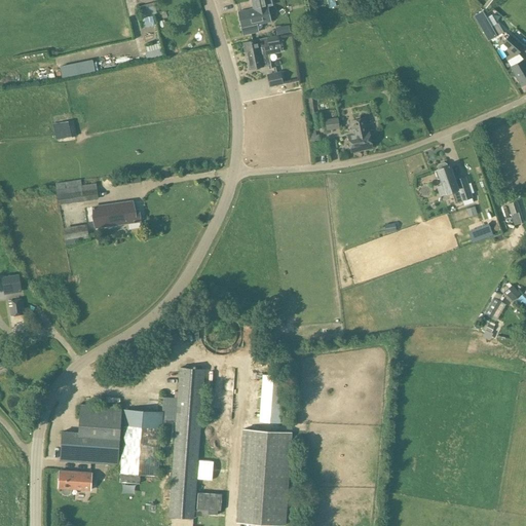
[(146,14),(156,13),(155,5),(144,7),(146,14)]
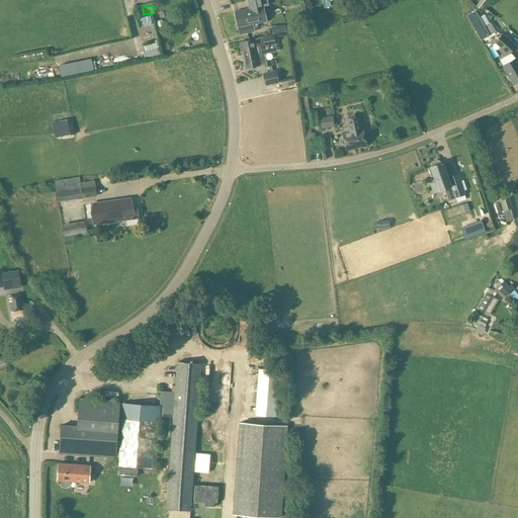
[(256,7),(234,12),(240,35),(255,31),(253,24),(267,21),(263,6),(256,8),(256,7)]
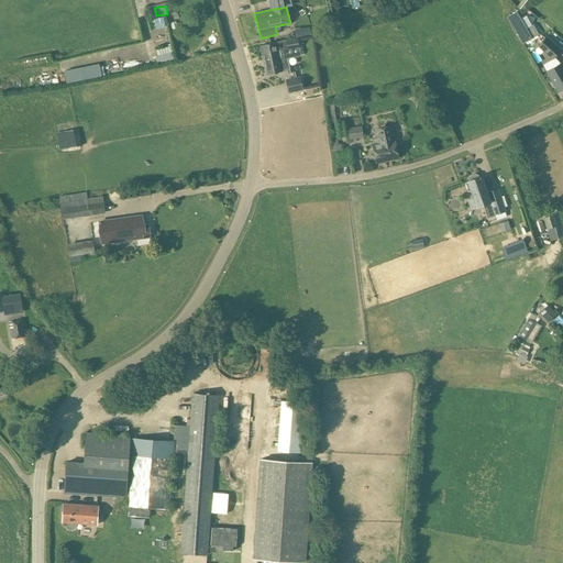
[(518,14),(510,20),(526,45),(540,36),(536,28),(529,32),(518,14)]
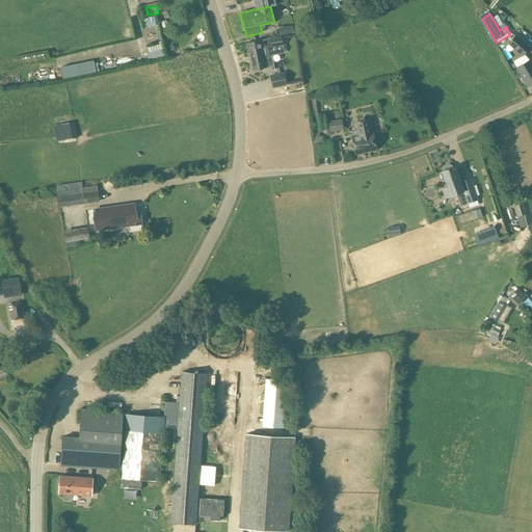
[(293,24),(283,26),(284,34),(295,32),(293,24)]
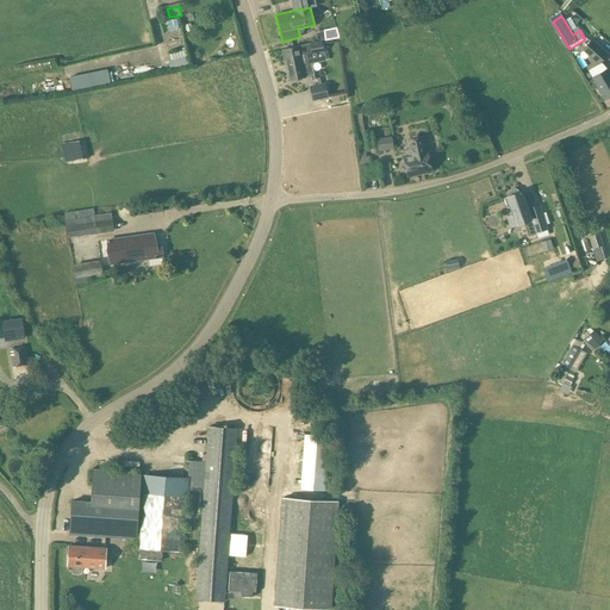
[(582,50),(599,66),(609,55),(591,39),(582,50)]
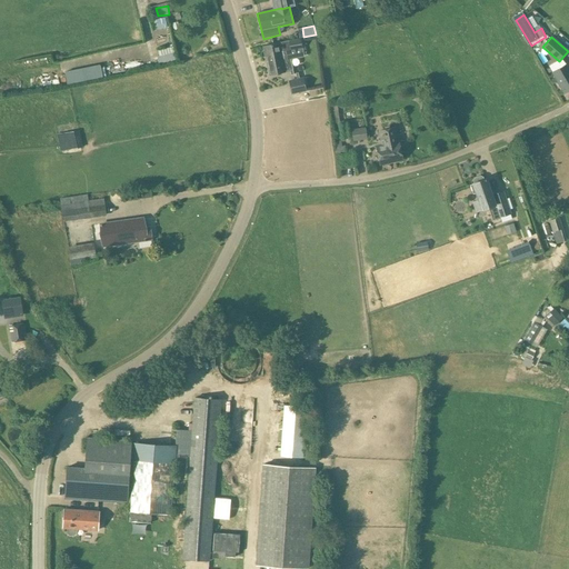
[(281,52),(281,51),(289,49),(290,51),(303,49),(301,39),(262,47),(265,57),(266,57),(270,76),(286,72),(286,71),(290,70),(291,76),(293,75),(289,51),(281,52)]
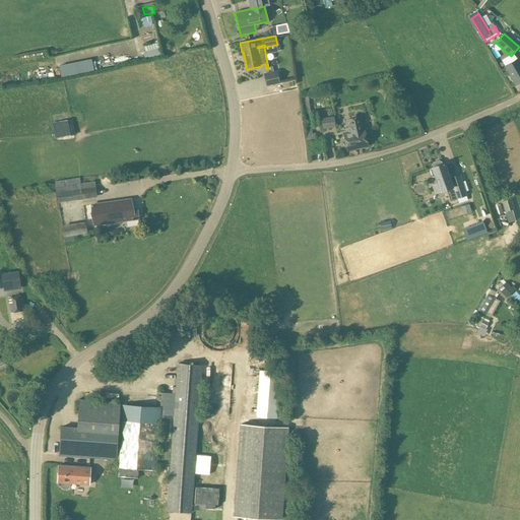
[(146,58),(161,55),(158,42),(143,46),(146,58)]
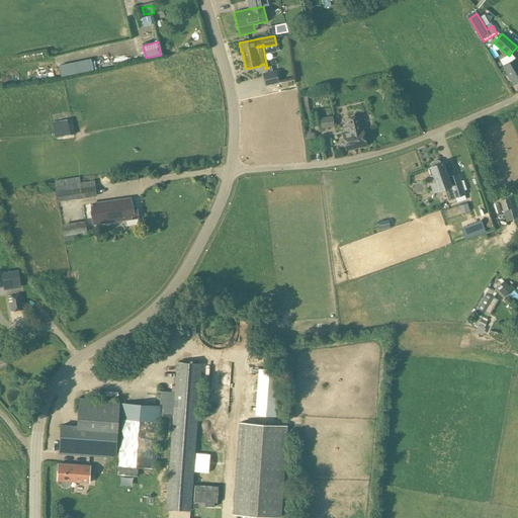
[(62,77),(94,70),(91,58),(60,65),(62,77)]
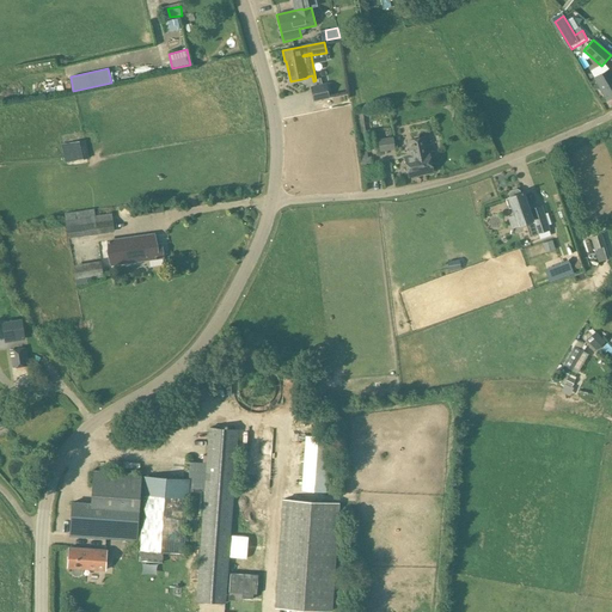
[(611,75),(609,71),(594,79),(607,101),(611,97),(611,75)]
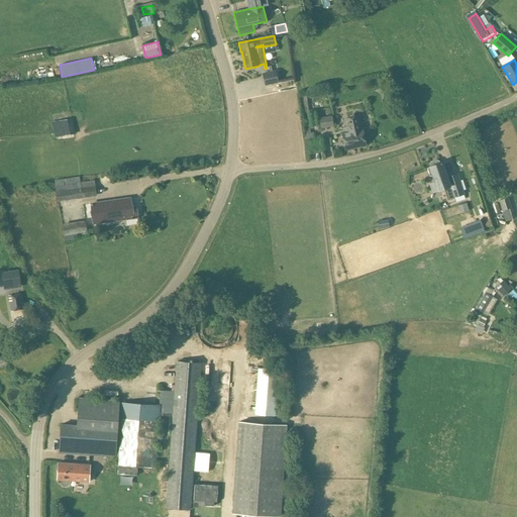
[(276,71),(263,74),(265,86),(279,83),(276,71)]
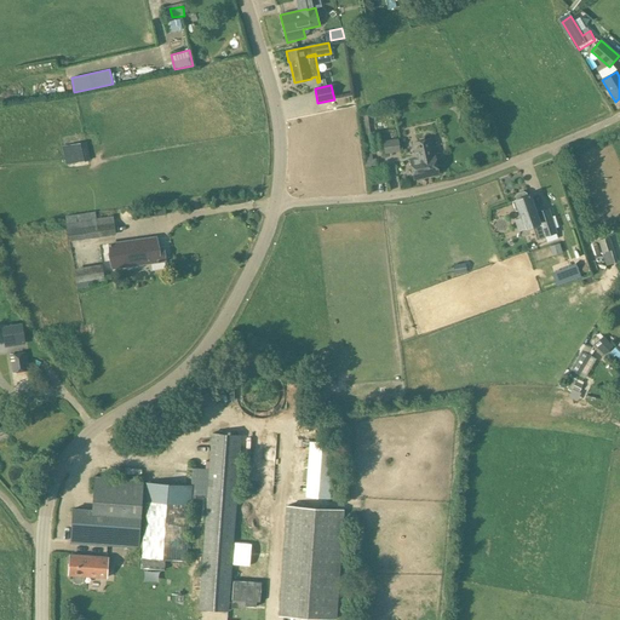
[(371,135),(367,113),(359,114),(362,136),(371,135)]
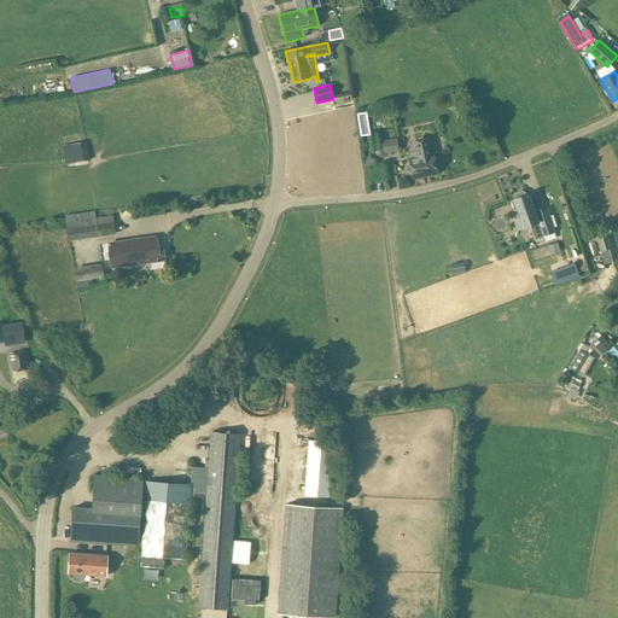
[(382,140),(384,153),(400,151),(397,138),(382,140)]
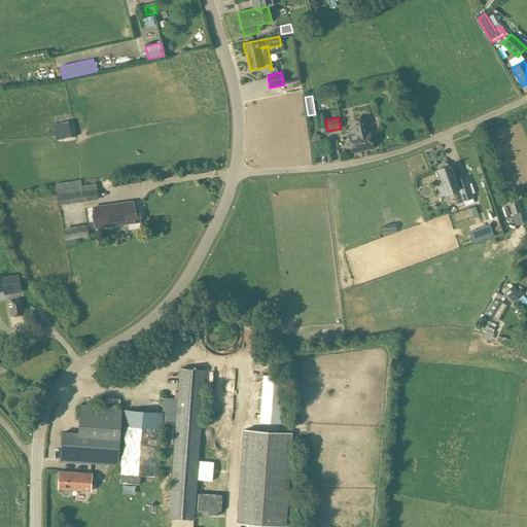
[(373,147),(369,131),(365,117),(350,121),(353,135),(348,136),(352,152),(373,147)]
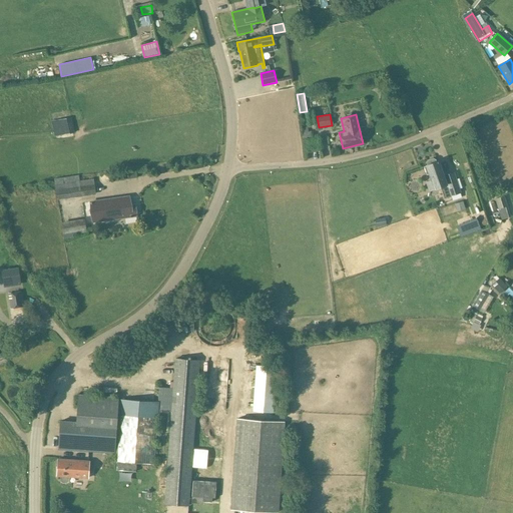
[(52,121),(54,136),(75,132),(72,117),(52,121)]
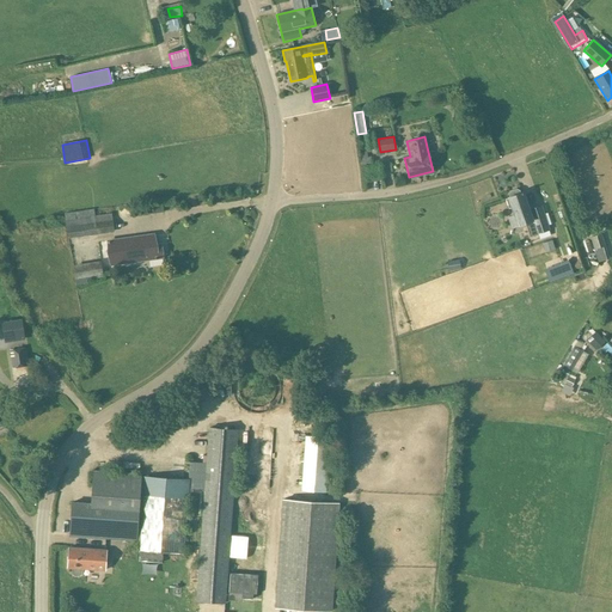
[(519,226),(532,221),(533,224),(526,226),(530,237),(538,234),(540,239),(550,236),(548,231),(551,230),(543,204),(530,209),(524,193),(521,194),(520,190),(516,189),(510,191),(509,194),(510,197),(509,199),(519,226)]
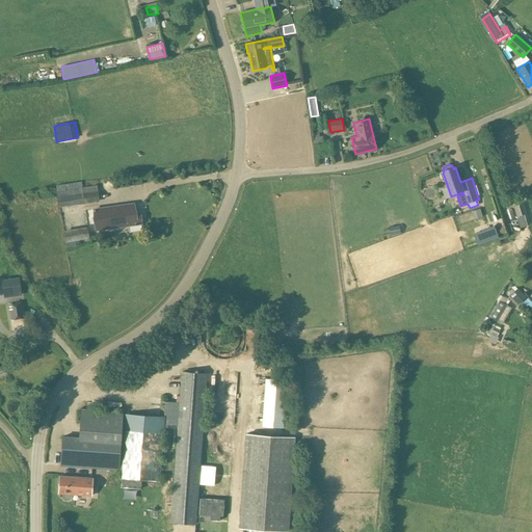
[(56,185),(59,208),(100,202),(97,180),(56,185)]
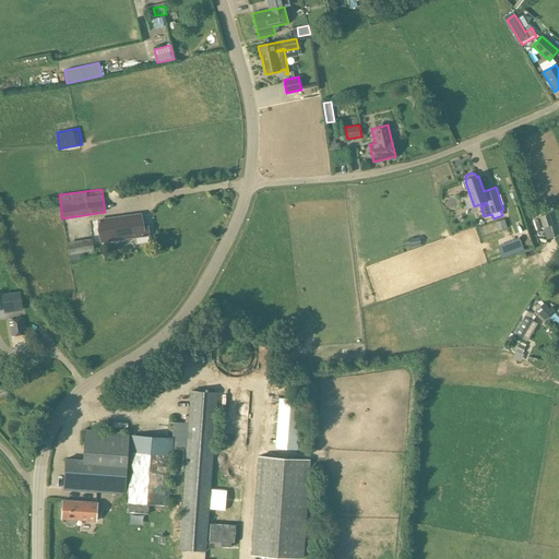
[(547,239),(557,236),(549,213),(539,216),(547,239)]
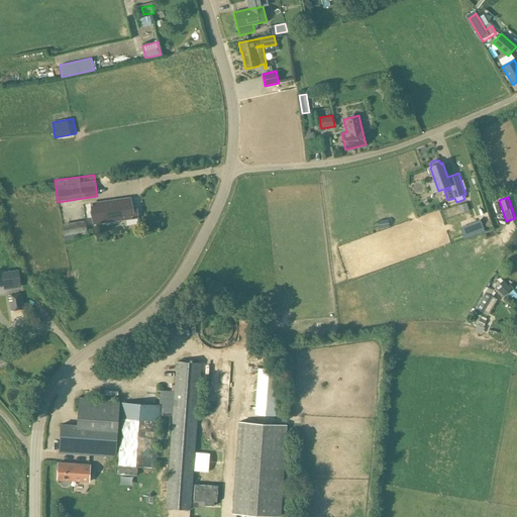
[(135,208),(131,209),(129,199),(92,204),(94,223),(137,217),(135,208)]
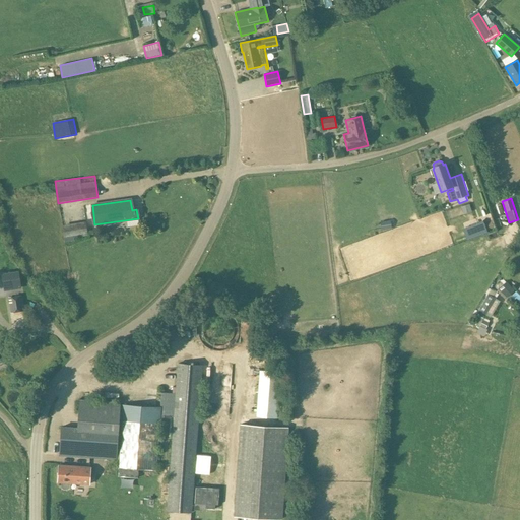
[(468,204),(461,207),(464,213),(471,211),(468,204)]
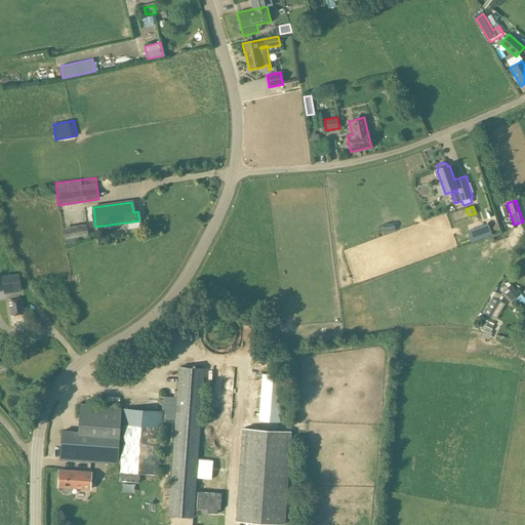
[(87,224),(63,228),(65,239),(88,235),(87,224)]
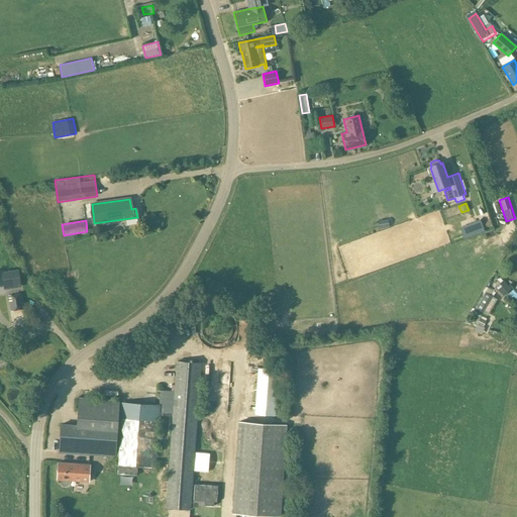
[(460,227),(464,236),(483,229),(479,220),(460,227)]
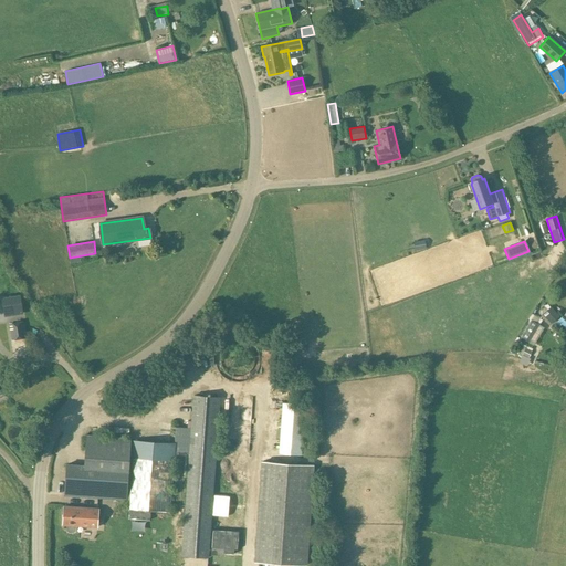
[(22,314),(20,296),(2,299),(4,316),(22,314)]
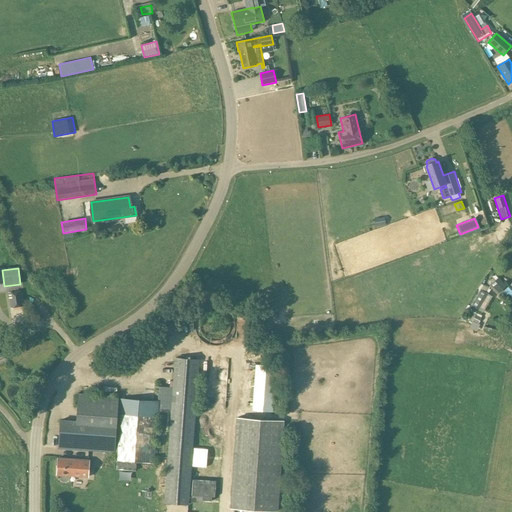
[(500,278),(491,283),(497,292),(505,287),(500,278)]
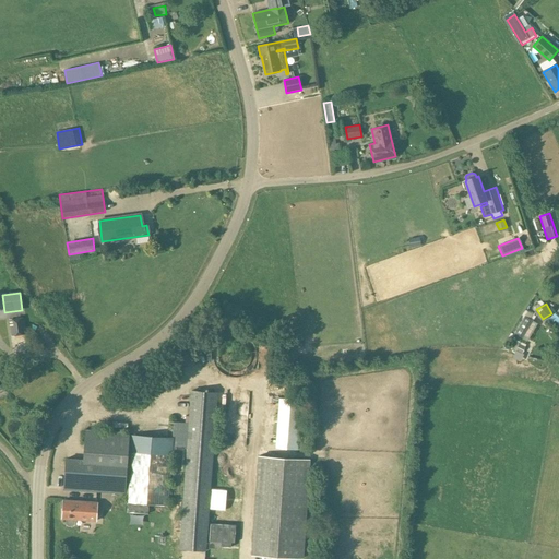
[(523,314),(513,332),(521,337),(522,334),(532,320),(523,314)]
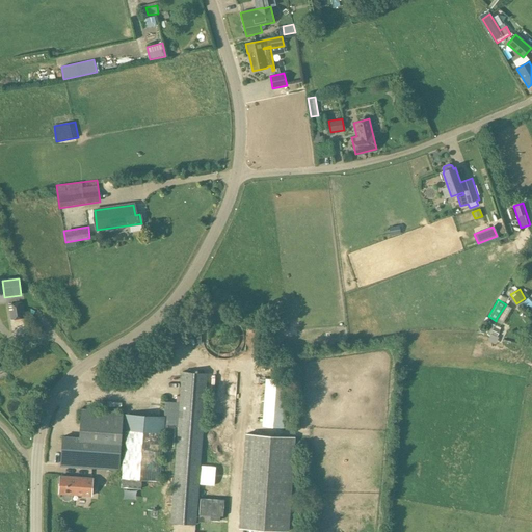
[(22,302),(20,302),(10,303),(8,304),(10,320),(25,318),(22,302)]
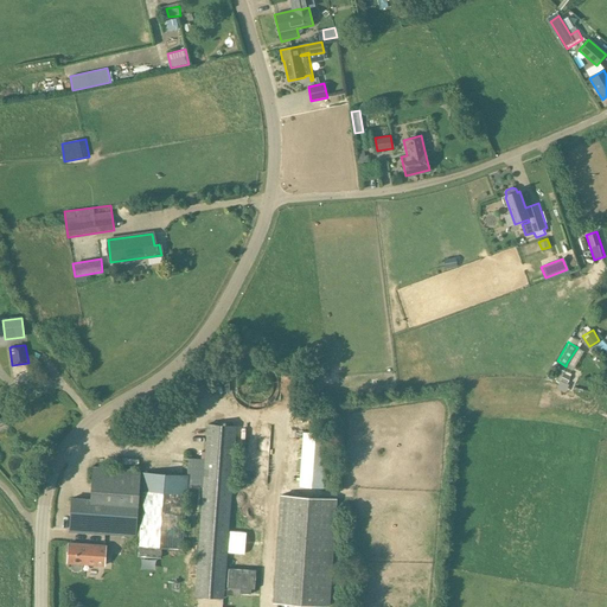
[(224,599),(236,427),(206,425),(195,596),(224,599)]
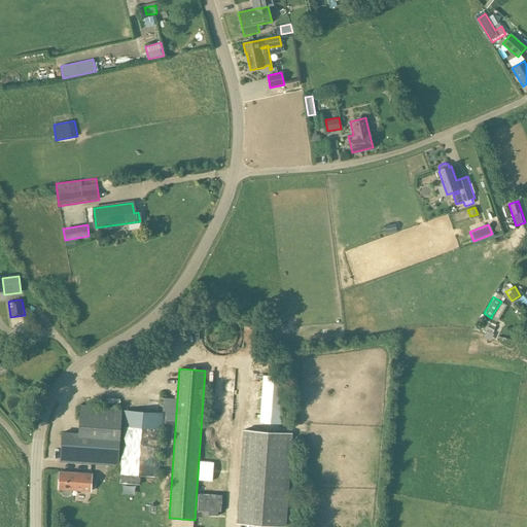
[(264,375),(259,422),(280,424),(284,377),(264,375)]
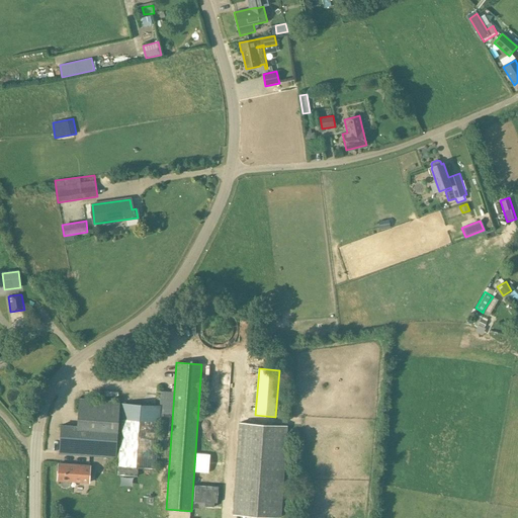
[(60,453),(115,457),(115,465),(157,468),(161,406),(120,403),(120,402),(79,399),(78,427),(61,425),(60,453)]
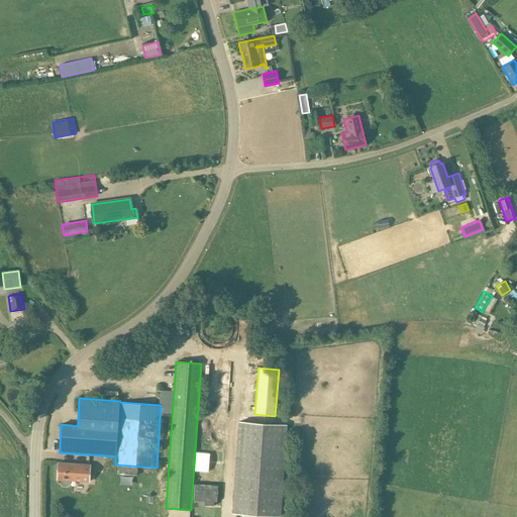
[(232,513),(281,516),(287,425),(239,421),(232,513)]
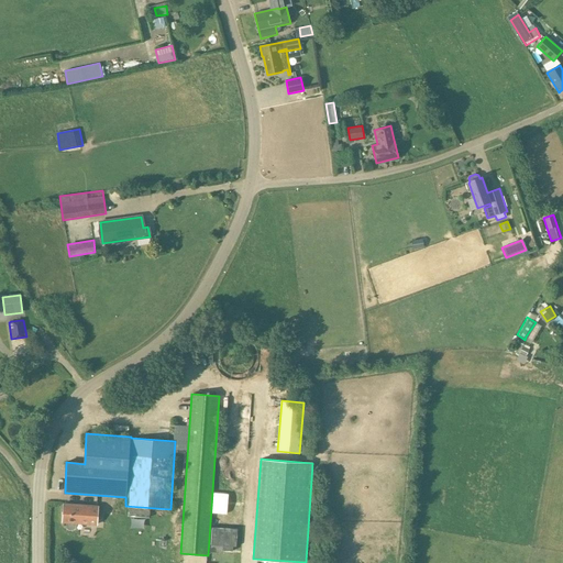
[(76,527),(76,523),(97,526),(98,506),(64,504),(63,523),(66,523),(67,527),(69,529),(70,530),(74,530),(76,528),(76,527)]
